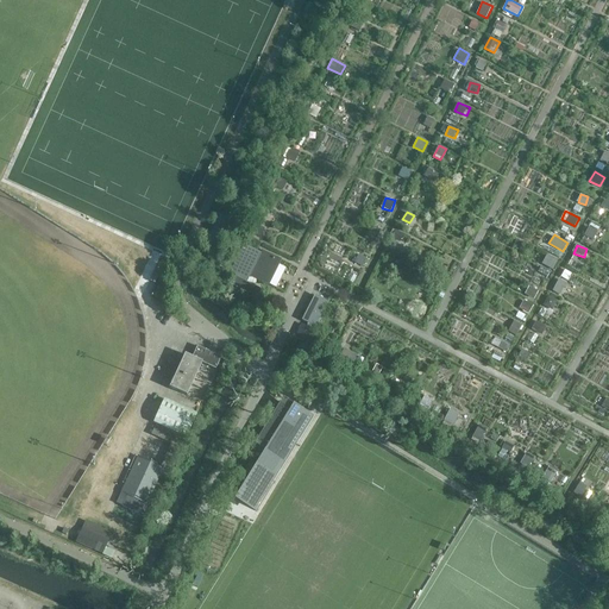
[(248,283),(251,276),(267,284),(278,261),(262,252),(258,259),(243,252),(228,282),(257,296),(259,289),(248,283)]
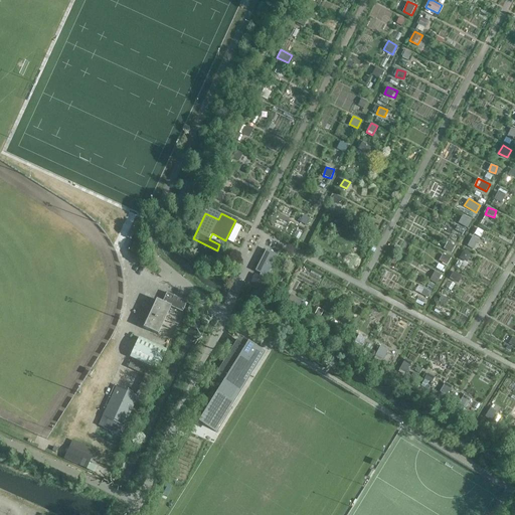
[(459,223),(468,227),(472,219),(463,215),(459,223)]
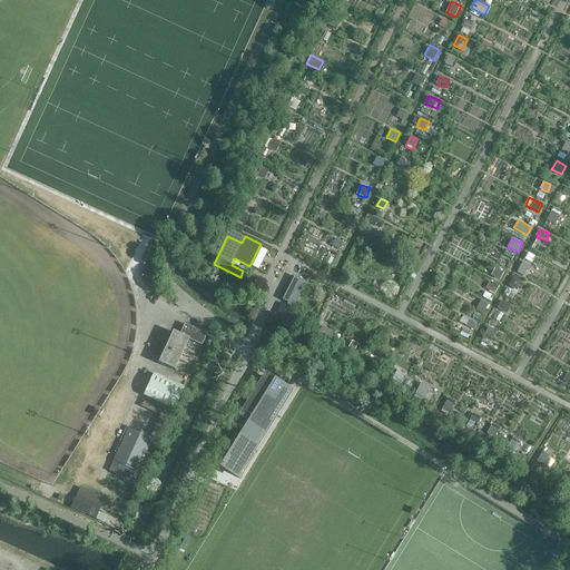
[(528,252),(518,272),(524,275),(536,255),(528,252)]
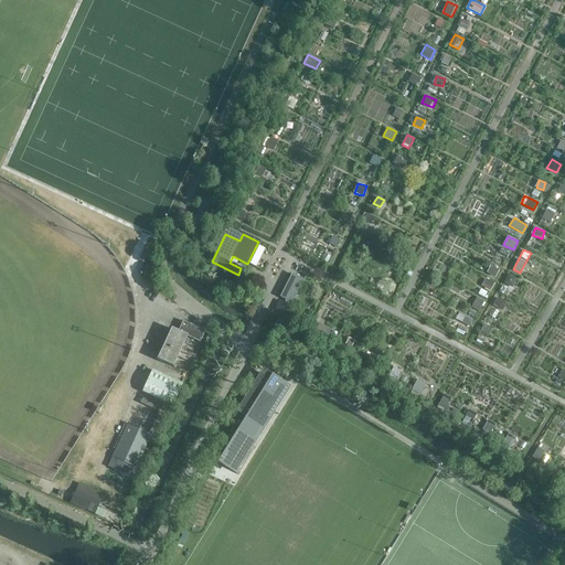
[(295,302),(305,278),(291,273),(280,297),(295,302)]
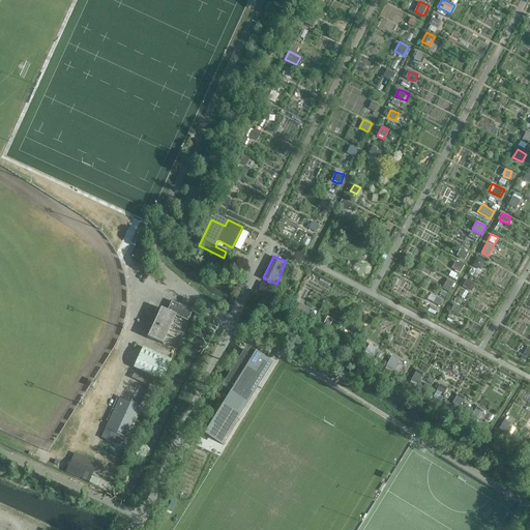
[(476,257),(473,265),(481,269),(486,261),(476,257)]
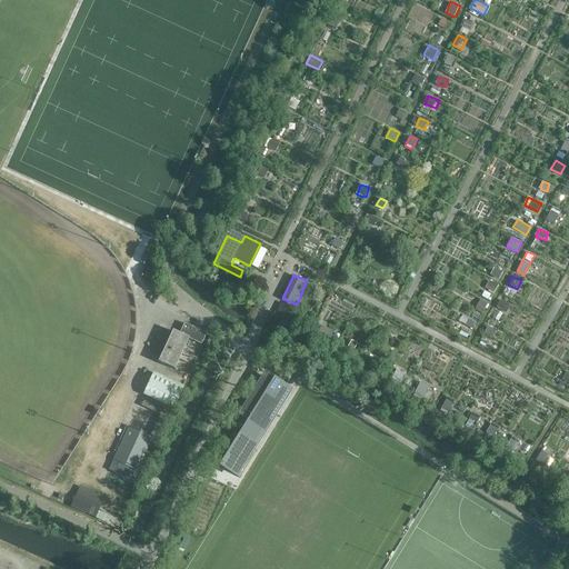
[(487,288),(493,291),(497,283),(489,280),(487,288)]
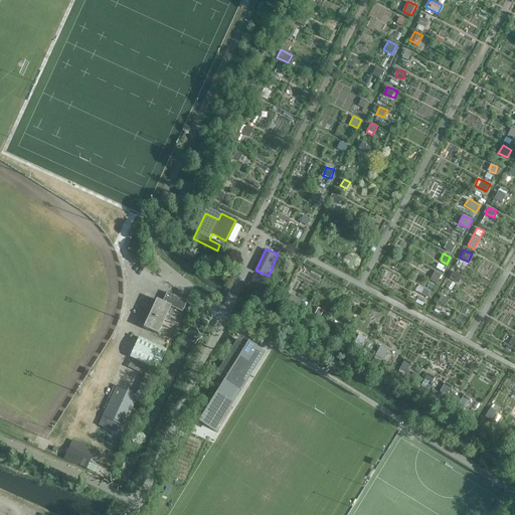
[(435,271),(430,280),(437,284),(442,275),(435,271)]
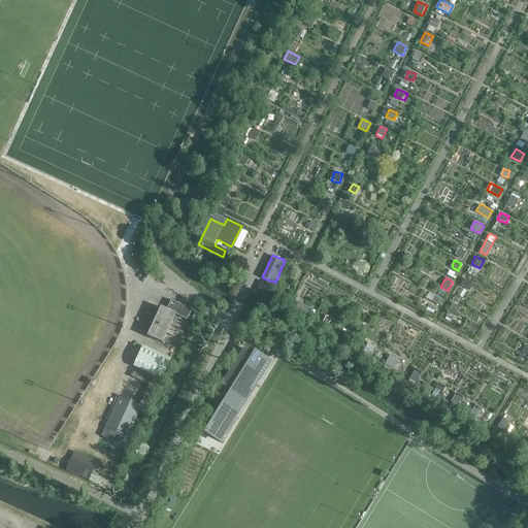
[(461,284),(468,289),(472,283),(465,278),(461,284)]
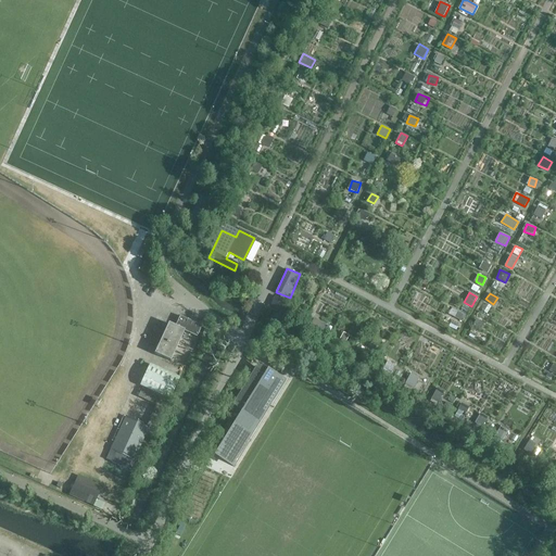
[(179,316),(175,327),(168,324),(154,354),(171,362),(184,331),(197,337),(201,326),(179,316)]
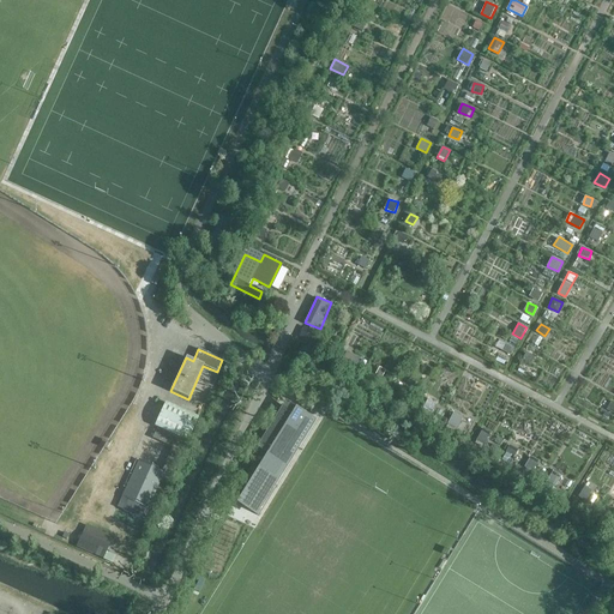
[(525,372),(534,356),(528,353),(518,368),(525,372)]
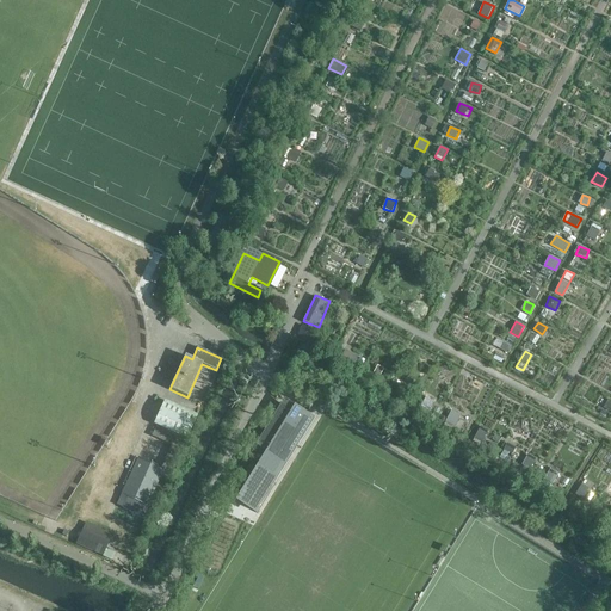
[(427,395),(421,407),(430,412),(436,400),(427,395)]
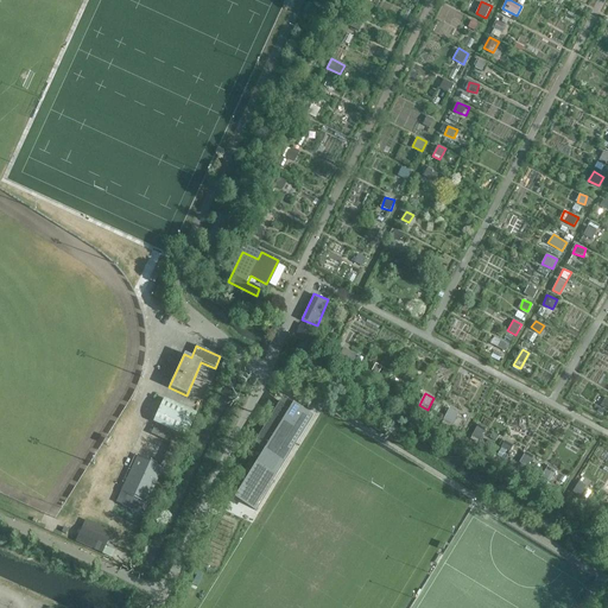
[(196,413),(164,398),(153,422),(185,437),(196,413)]
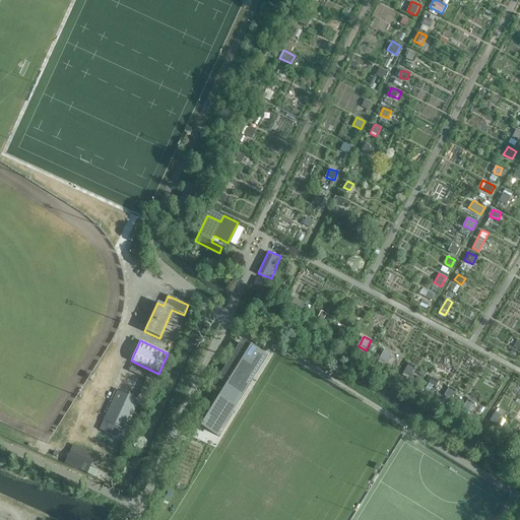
[(261,359),(247,350),(240,345),(218,380),(226,385),(201,426),(218,437),(234,411),(233,410),(230,408),(261,359)]
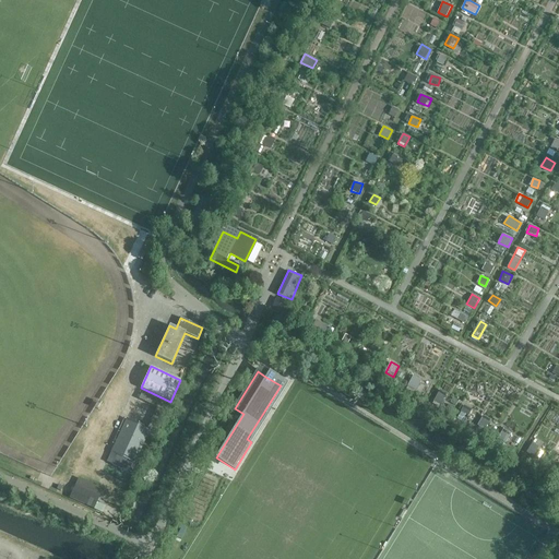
[(414,375),(407,385),(416,391),(423,379),(414,375)]
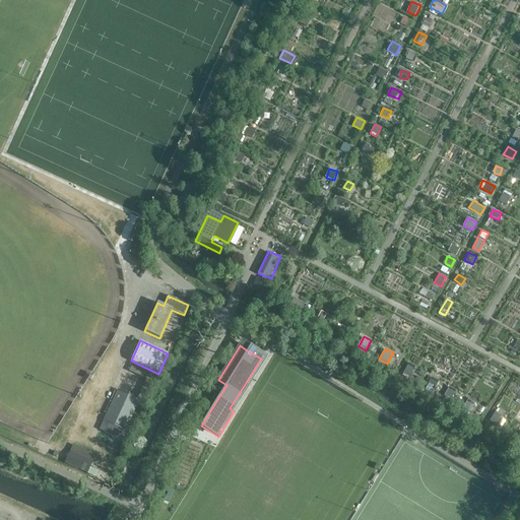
[(117,390),(104,420),(109,423),(103,434),(118,441),(123,430),(125,431),(139,400),(117,390)]
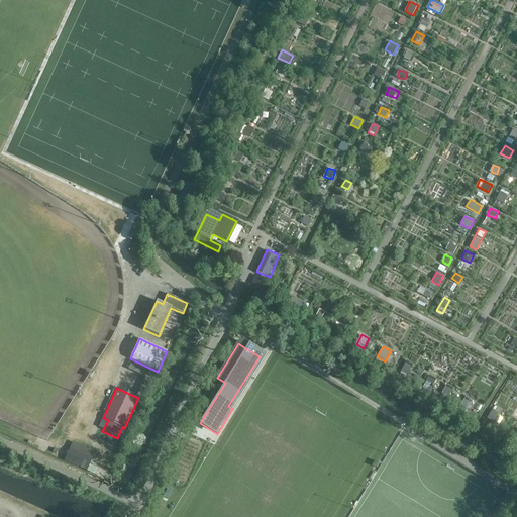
[(69,449),(64,460),(94,474),(95,471),(88,467),(92,459),(69,449)]
